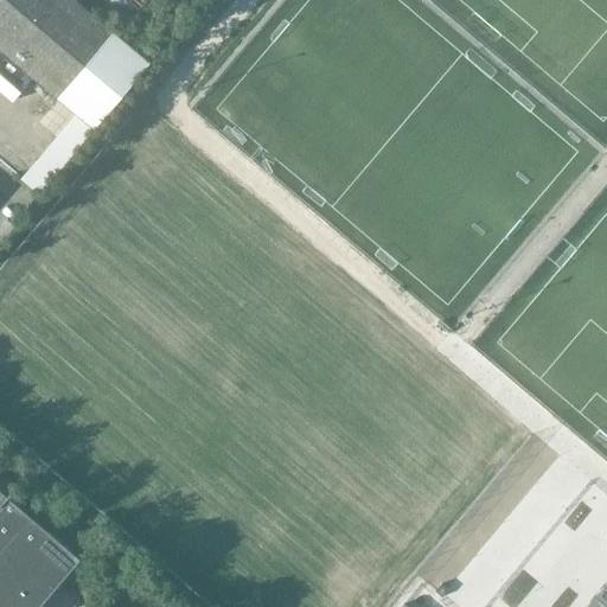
[(0,0),(0,50),(25,72),(57,100),(69,109),(94,131),(119,102),(126,94),(131,89),(134,84),(149,66),(113,34),(71,0),(0,0)]
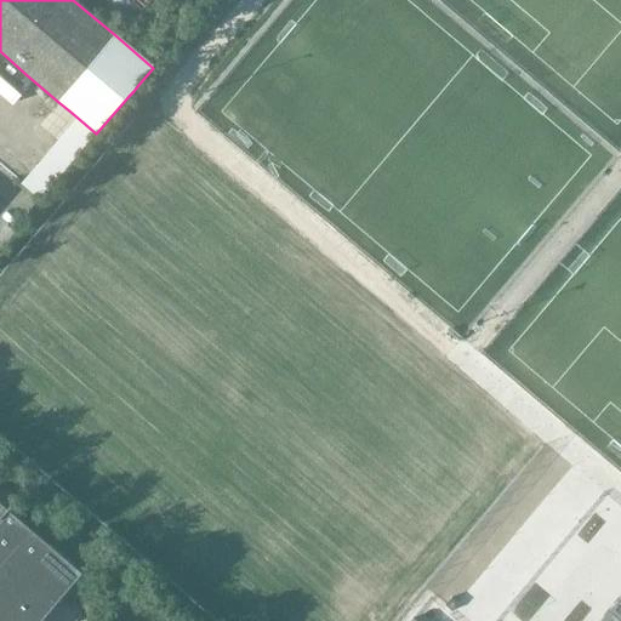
[(0,516),(9,506),(17,496),(0,482),(0,516)]
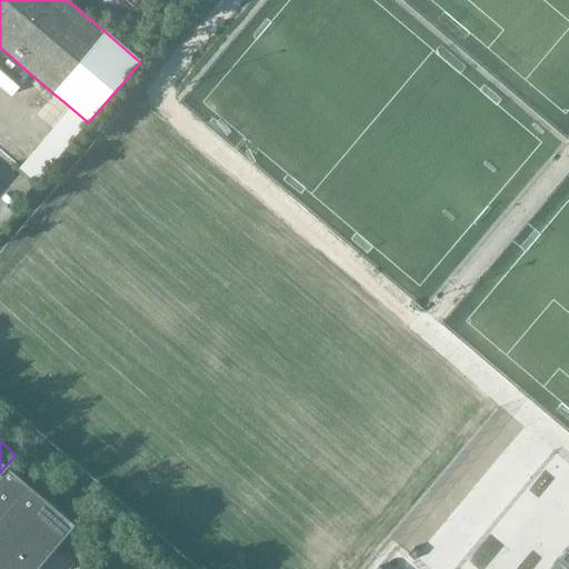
[(0,472),(0,505),(53,550),(75,525),(7,467),(9,465),(8,463),(0,472)]
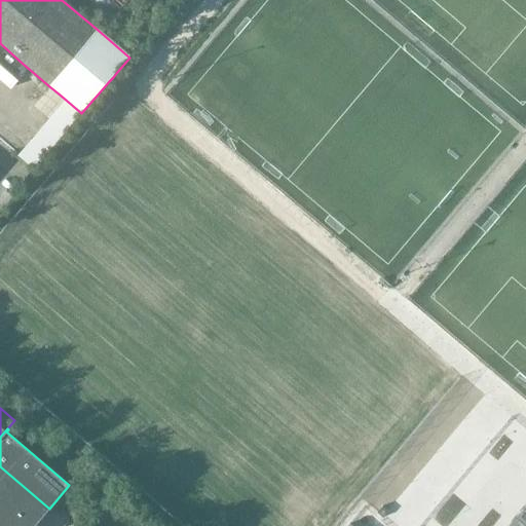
[(34,525),(49,509),(0,466),(0,506),(22,525),(34,525)]
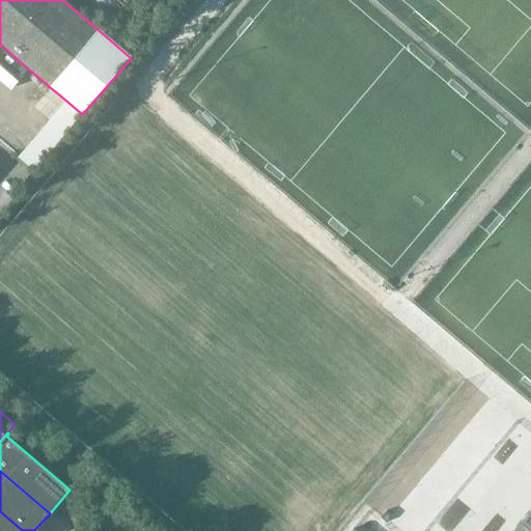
[(530,530),(530,509),(512,530),(355,530),(353,529),(350,530),(530,530)]
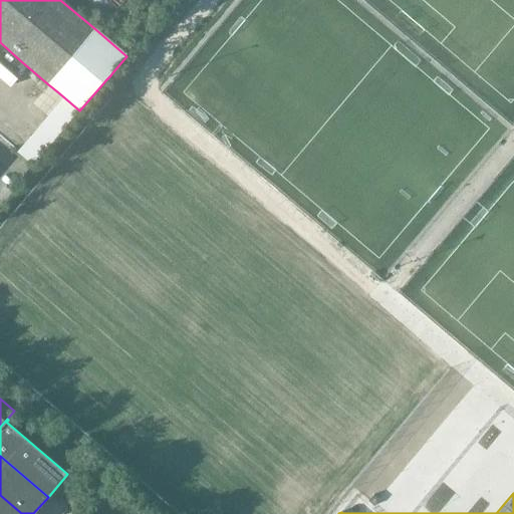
[(21,513),(0,495),(0,513),(21,513)]
